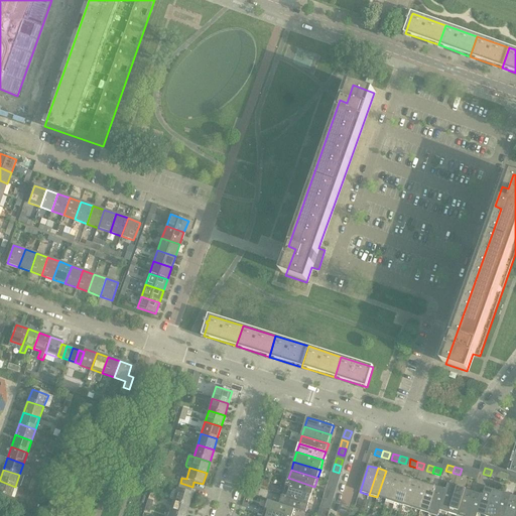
[(472,472),(465,470),(463,476),(470,478),(472,472)]
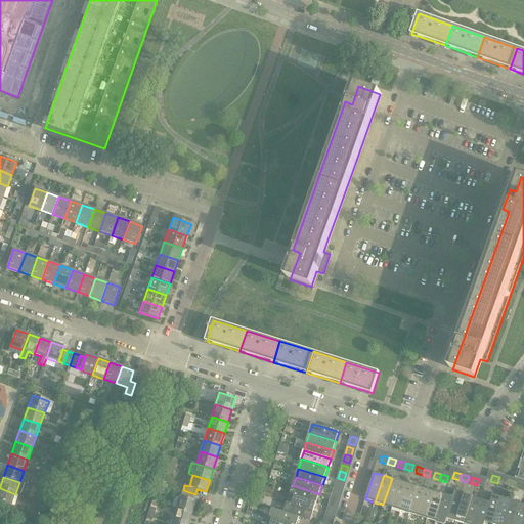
[(507,479),(499,477),(497,483),(505,485),(507,479)]
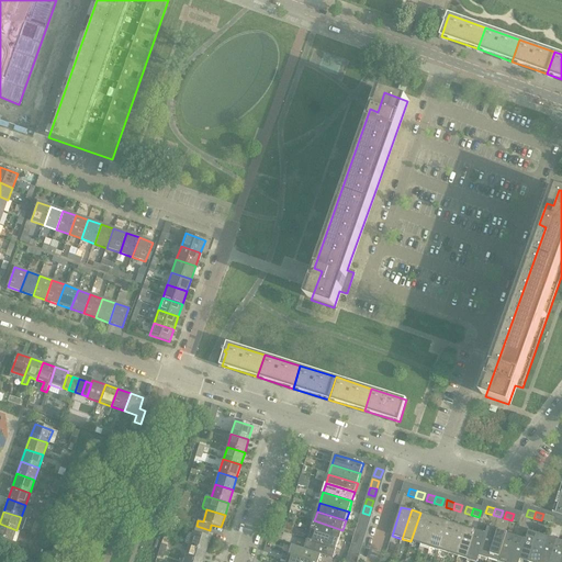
[(429,516),(420,513),(411,541),(420,544),(429,516)]
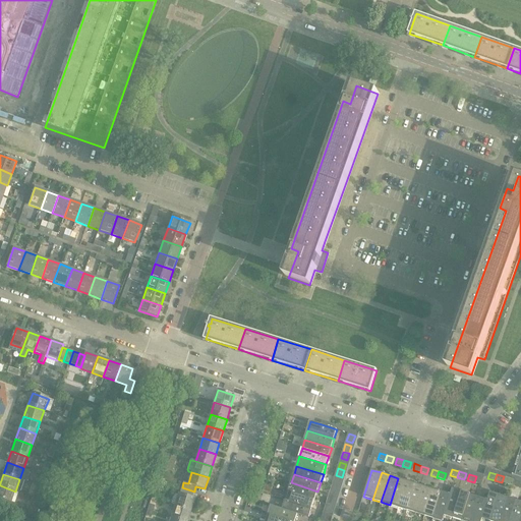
[(483,478),(476,476),(474,482),(481,484),(483,478)]
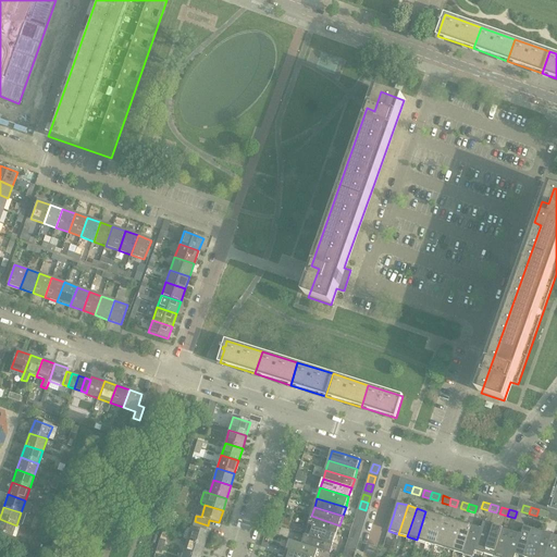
[(549,512),(542,510),(540,517),(547,519),(549,512)]
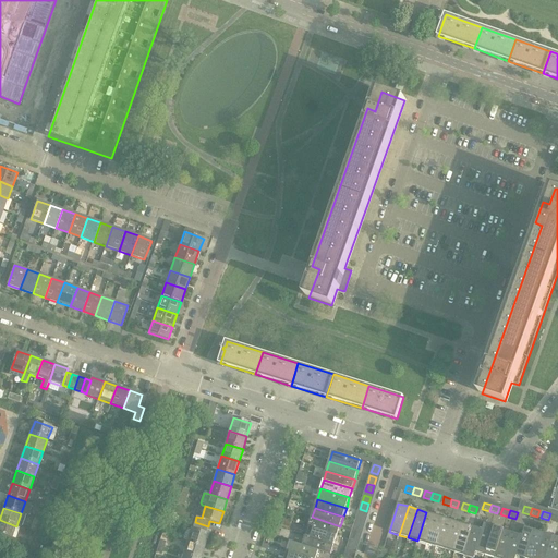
[(436,514),(426,512),(417,541),(427,544),(436,514)]
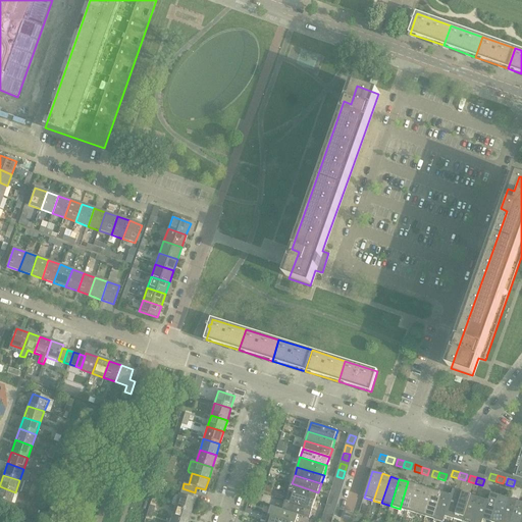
[(335,480),(332,487),(340,488),(342,482),(335,480)]
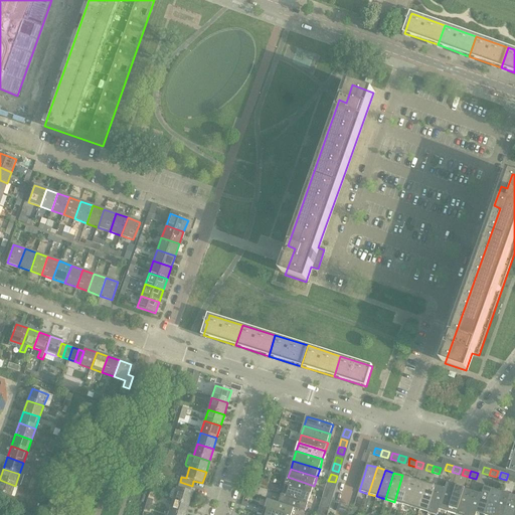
[(514,476),(508,474),(506,480),(513,483),(514,476)]
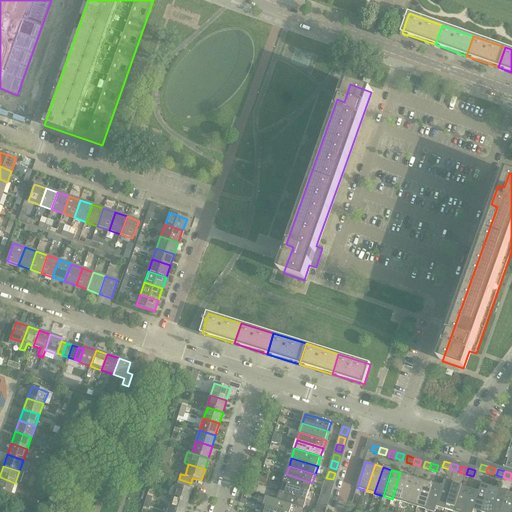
[(409,475),(400,472),(392,499),(400,501),(409,475)]
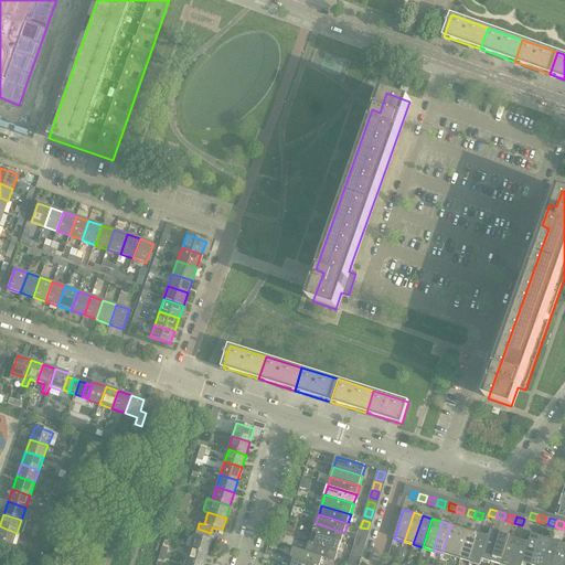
[(344,533),(316,523),(312,533),(342,542),(344,533)]
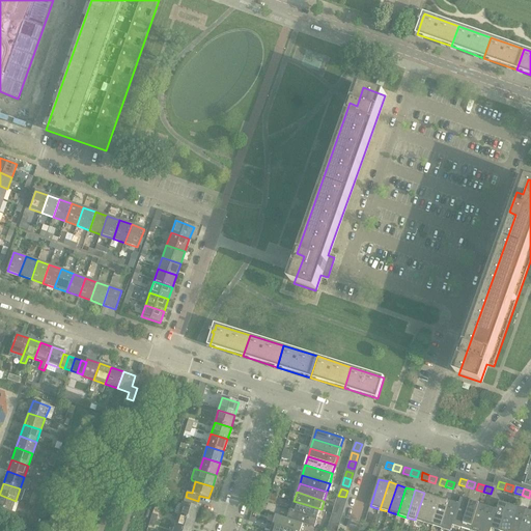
[(432,496),(424,493),(415,520),(424,523),(432,496)]
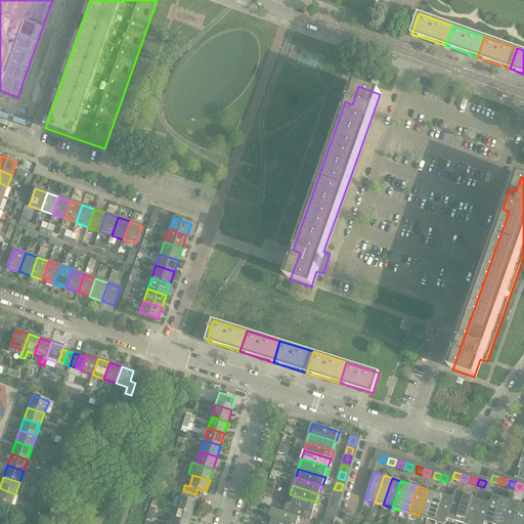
[(0,501),(11,506),(15,494),(0,488),(0,501)]
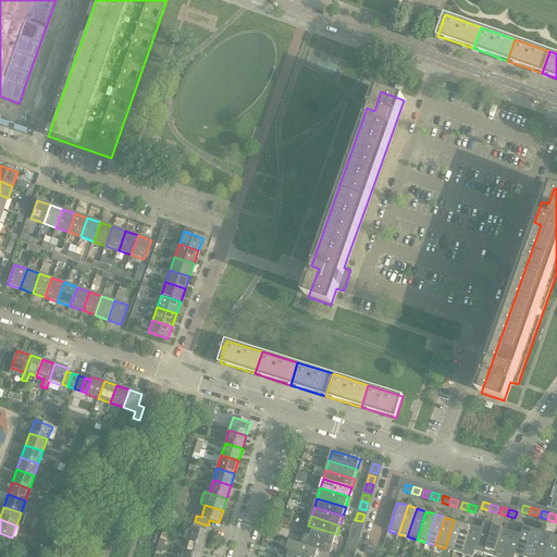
[(362,521),(355,520),(353,528),(359,529),(362,521)]
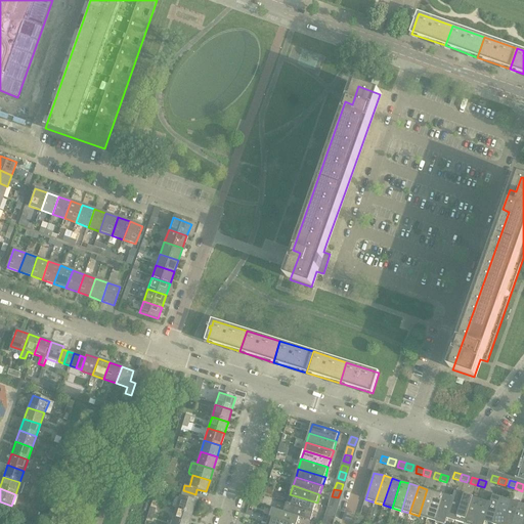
[(436,492),(427,489),(419,516),(427,519),(436,492)]
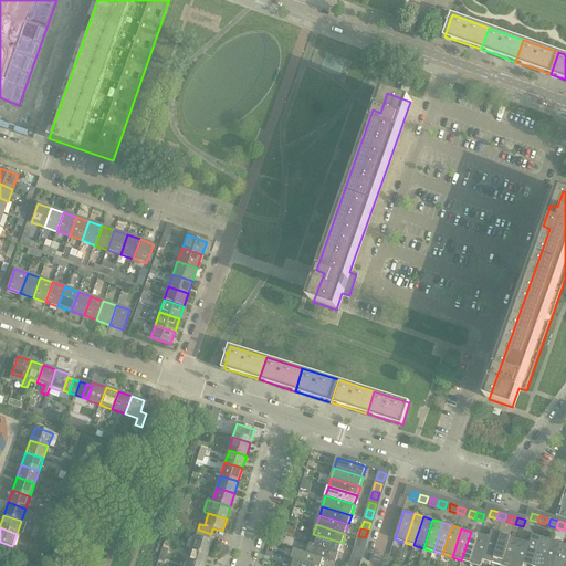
[(208,554),(212,542),(209,541),(211,534),(198,530),(196,536),(194,536),(194,537),(189,536),(186,547),(190,548),(208,554)]
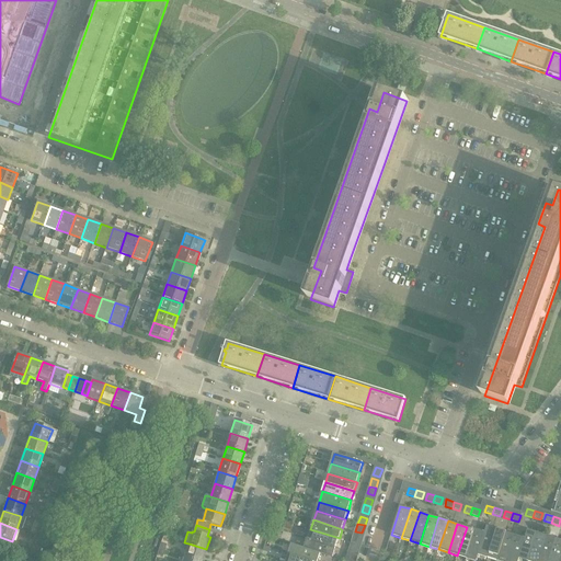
[(488,526),(485,533),(479,554),(479,556),(488,558),(497,529),(488,526)]
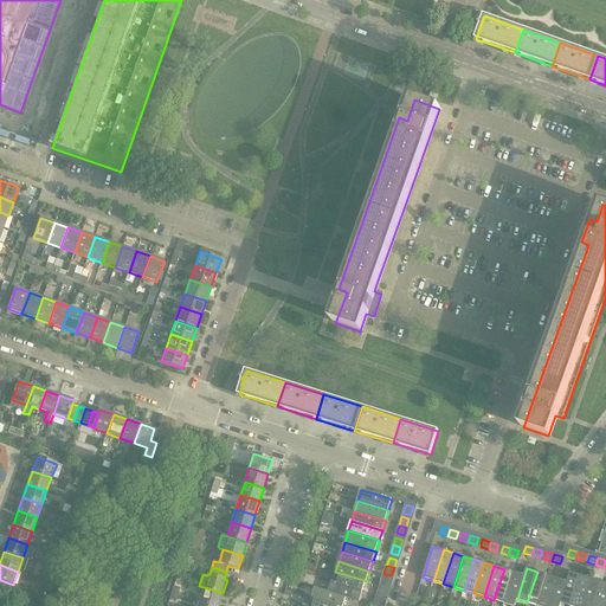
[(515,572),(504,569),(494,600),(504,604),(515,572)]
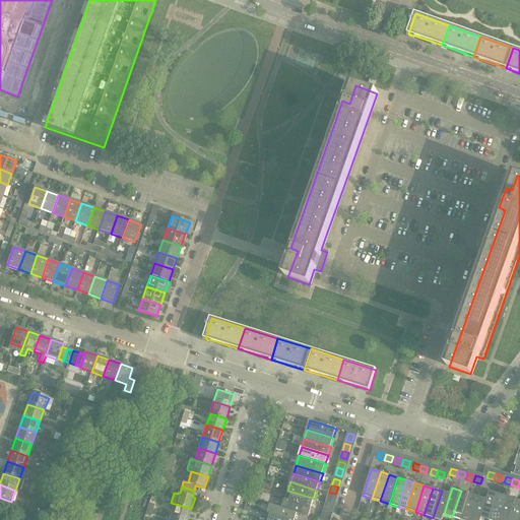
[(315,499),(287,491),(285,499),(312,508),(315,499)]
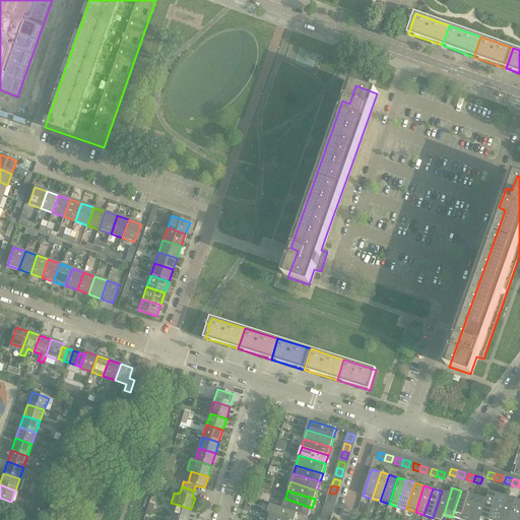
[(450,494),(442,491),(433,518),(441,519),(442,519),(444,515),(444,514),(450,494)]
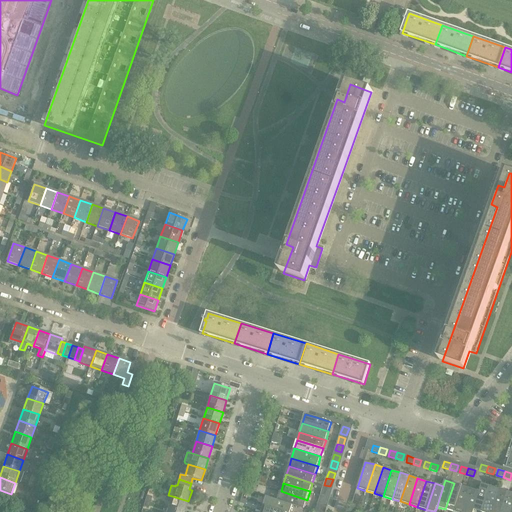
[(462,486),(454,483),(445,509),(454,511),(462,486)]
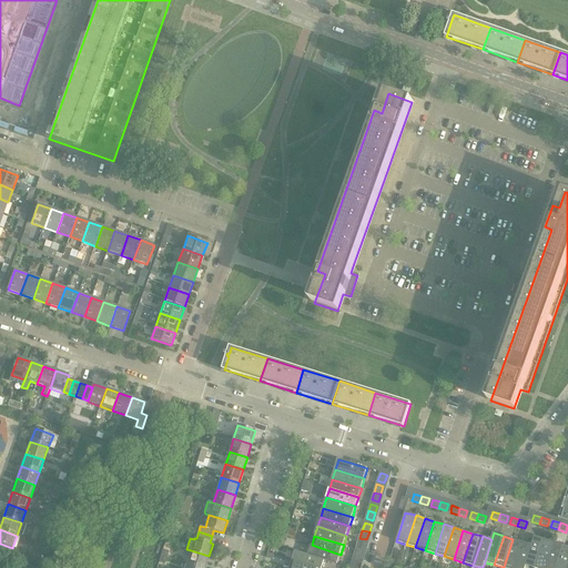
[(535,536),(533,545),(526,566),(533,567),(535,567),(545,539),(535,536)]
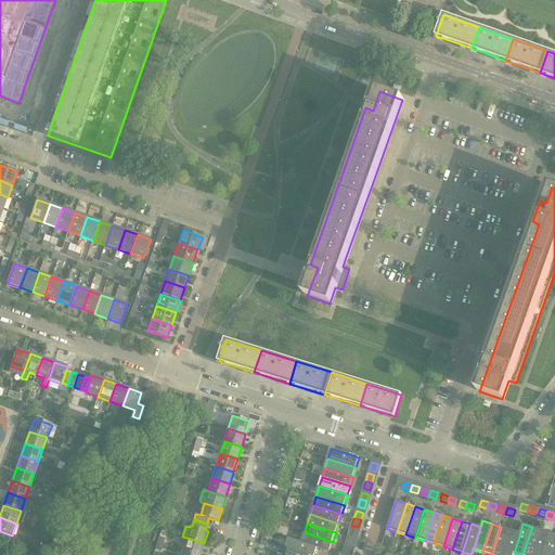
[(502,554),(511,529),(501,527),(492,554),(502,554)]
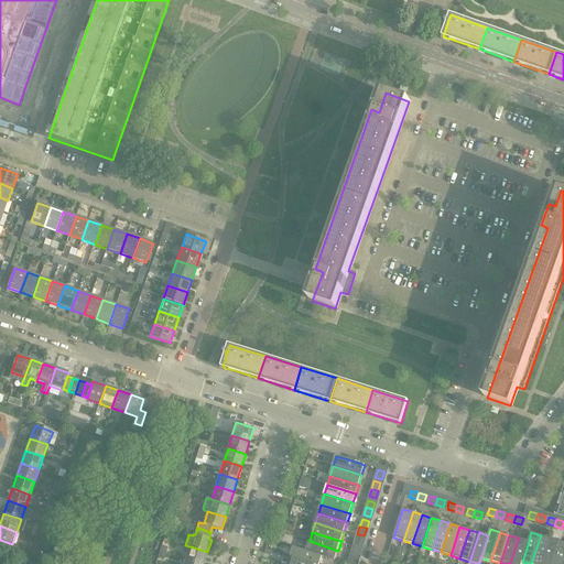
[(542,563),(551,539),(541,535),(531,563),(542,563)]
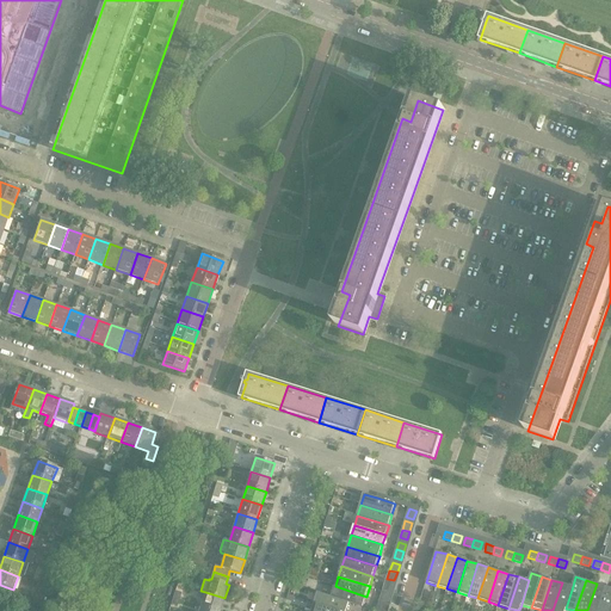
[(386,582),(383,590),(390,592),(393,585),(386,582)]
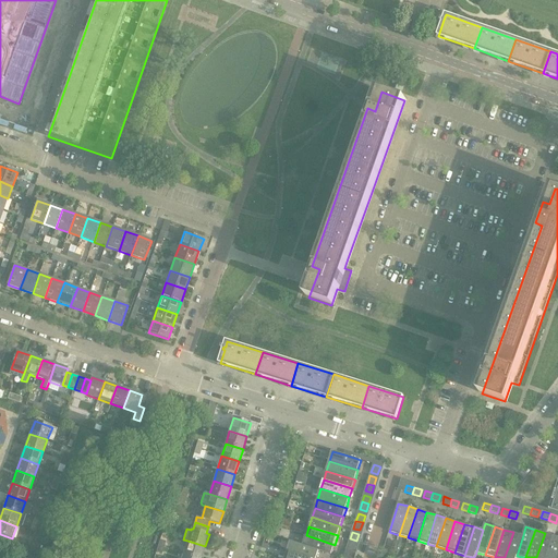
[(523,535),(513,532),(505,557),(516,557),(517,556),(523,535)]
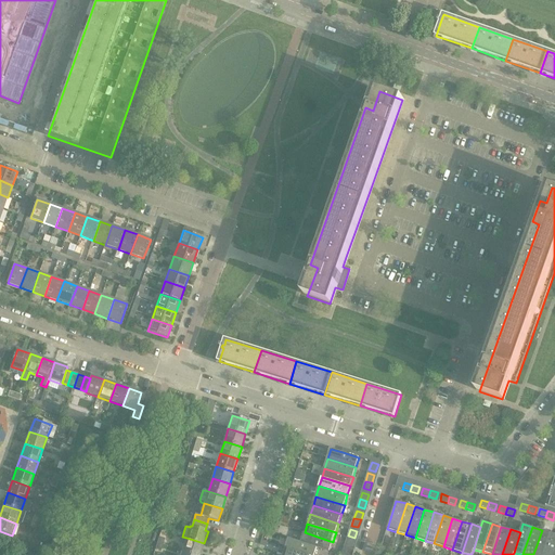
[(543,554),(551,533),(542,530),(533,554),(543,554)]
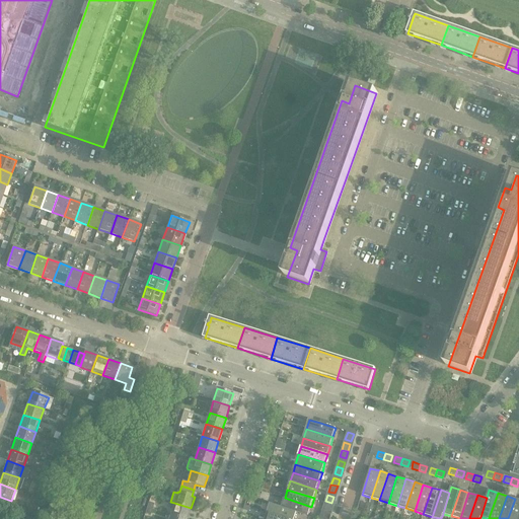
[(311,507),(285,498),(282,507),(297,512),(308,516),(311,507)]
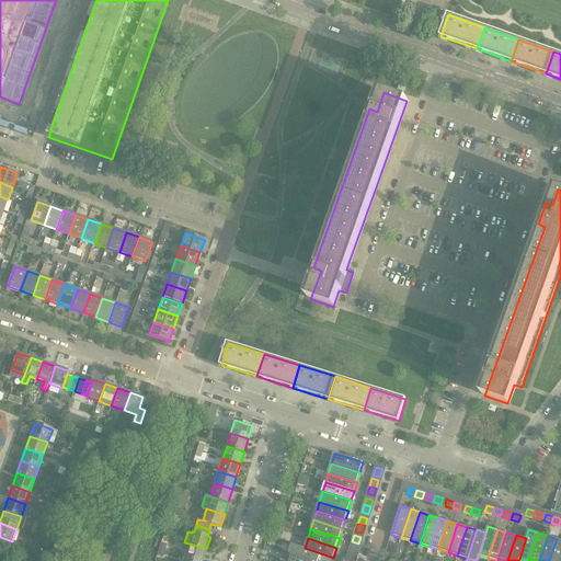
[(560,560),(560,558),(560,539),(557,539),(549,560),(560,560)]
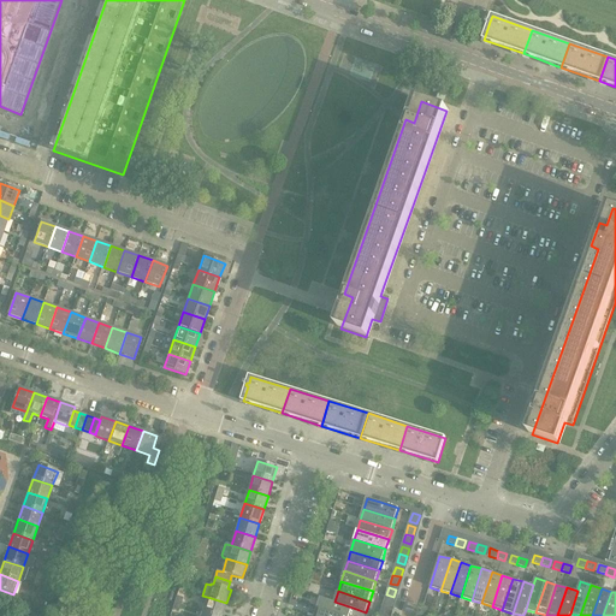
[(394,597),(386,594),(384,604),(391,606),(394,597)]
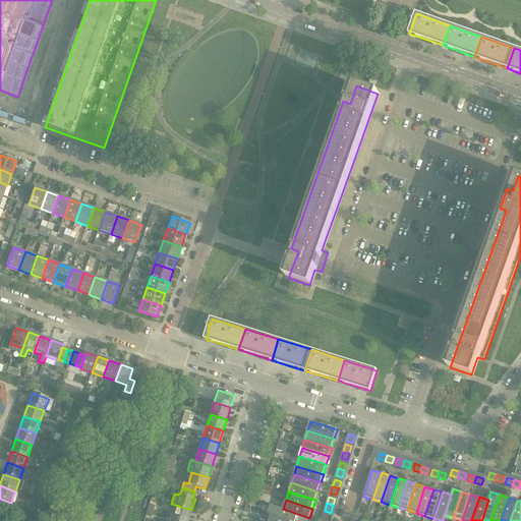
[(187,520),(191,510),(175,505),(171,517),(184,520),(187,520)]
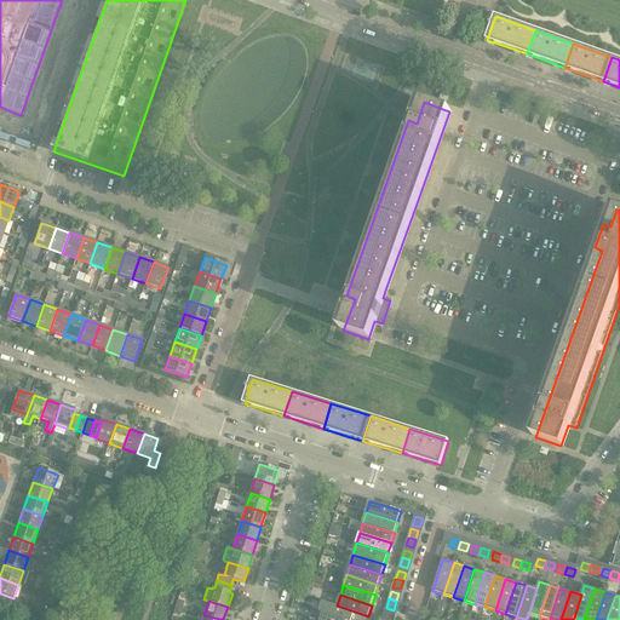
[(355,612),(337,606),(322,601),(320,612),(345,619),(351,619),(355,612)]
